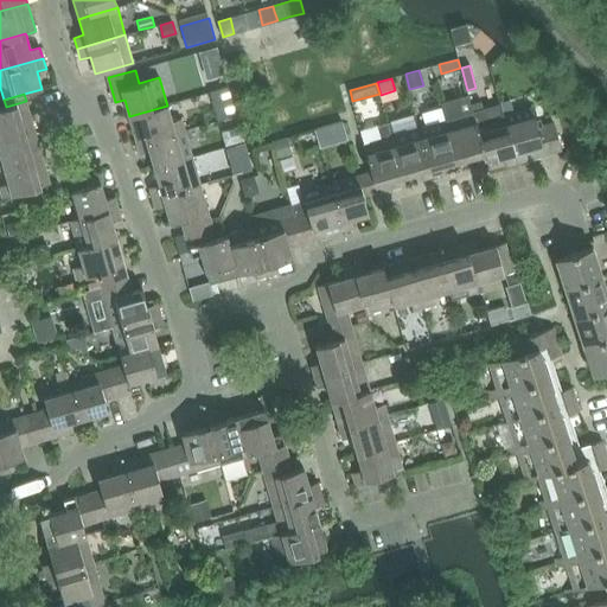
[(0,138),(34,129),(26,101),(6,107),(0,108),(0,138)]
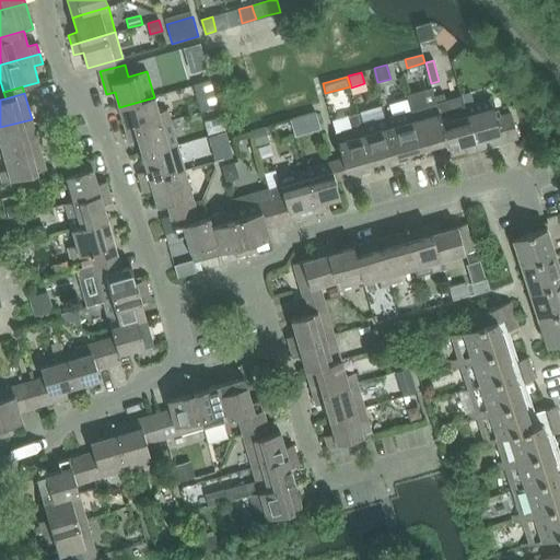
[(462,96),(436,103),(438,104),(440,113),(439,114),(450,149),(464,144),(467,153),(477,150),(464,106),(462,96)]
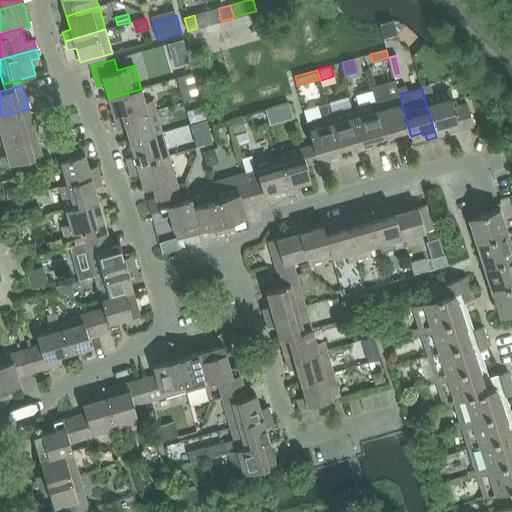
[(141,89),(109,98),(115,121),(155,109),(153,100),(145,103),(141,89)]
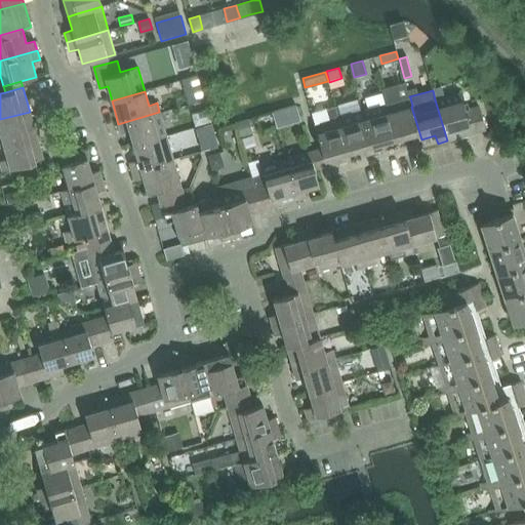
[(201,91),(187,96),(189,104),(203,98),(201,91)]
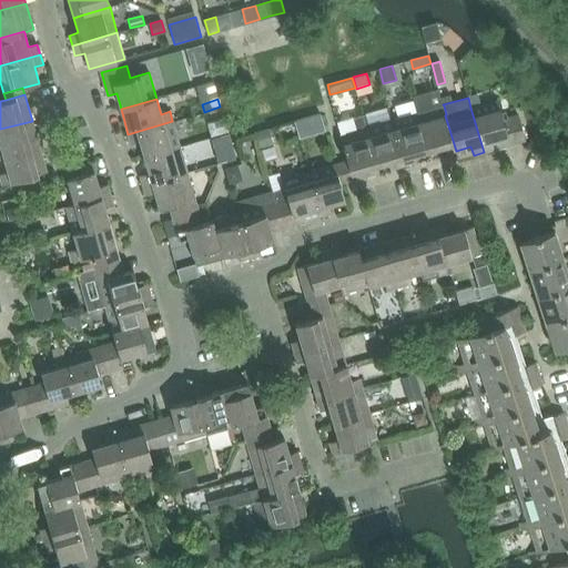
[(503,119),(497,100),(470,108),(484,152),(525,140),(518,114),(503,119)]
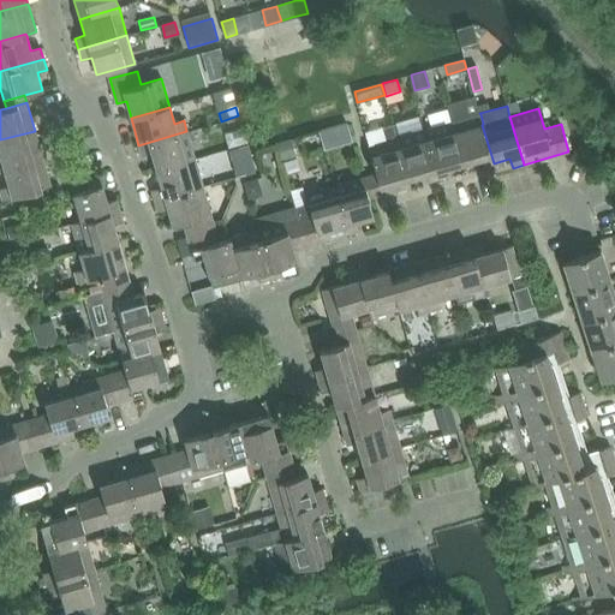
[(481,114),(452,123),(463,161),(479,156),(482,166),(494,163),(482,125),(483,124),(481,114)]
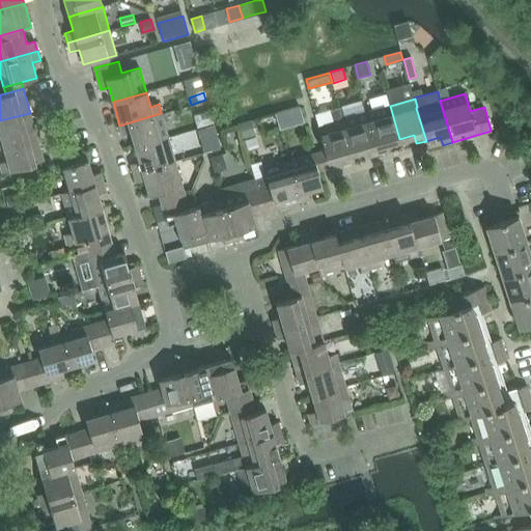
[(390,106),(366,113),(378,155),(388,151),(385,143),(399,139),(390,106)]
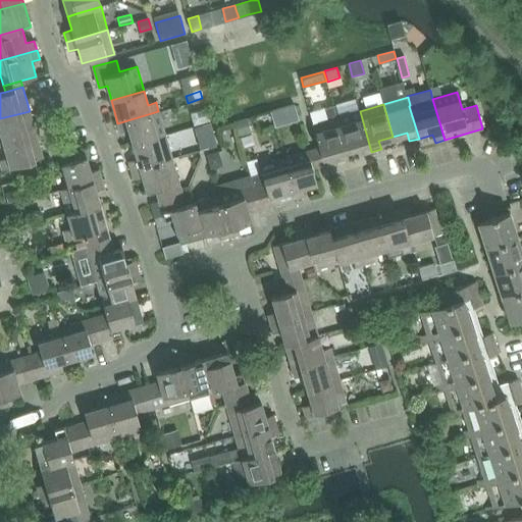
[(312,124),(319,148),(324,165),(348,159),(346,150),(336,117),(333,107),(324,110),(327,120),(312,124)]
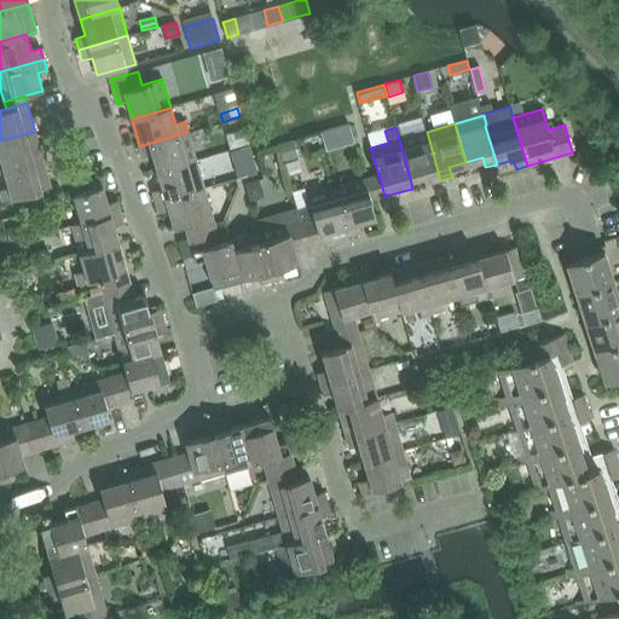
[(244,128),(226,134),(231,149),(249,144),(244,128)]
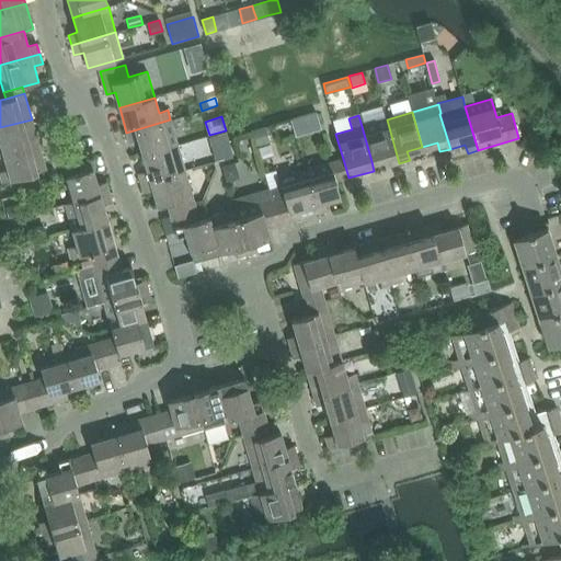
[(300,117),(290,119),(296,136),(305,134),(300,117)]
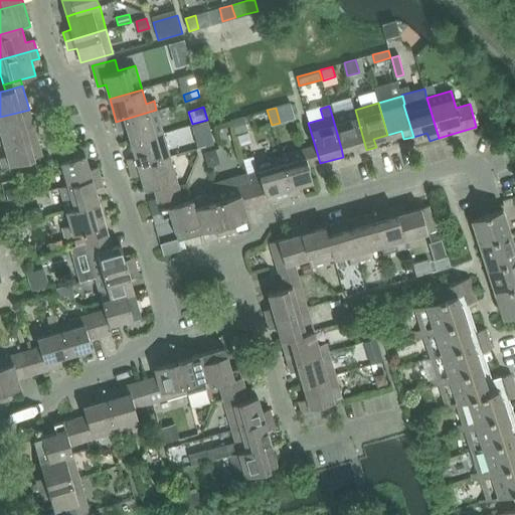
[(0,131),(3,142),(35,133),(29,110),(0,117),(0,131)]
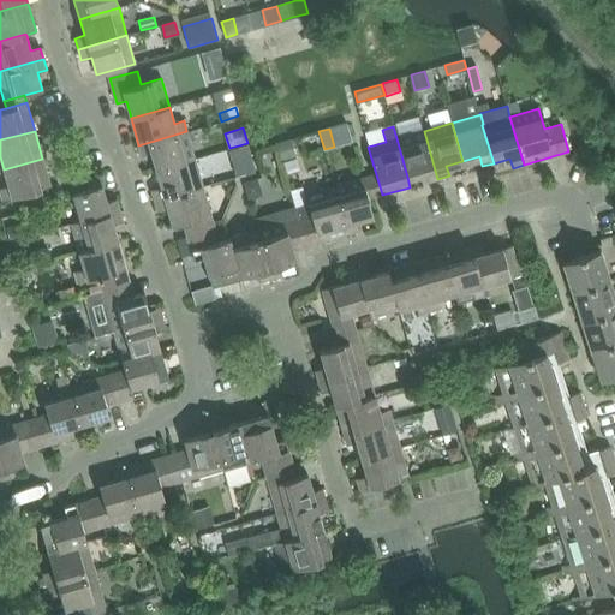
[(151,154),(156,171),(195,159),(186,131),(138,145),(142,156),(151,154)]
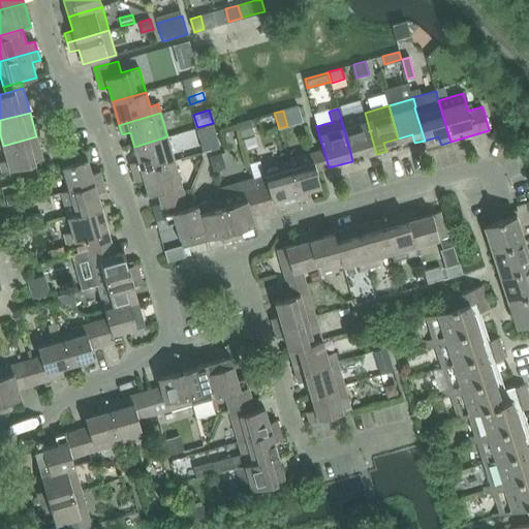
[(345,118),(341,119),(350,152),(365,148),(367,157),(376,154),(365,113),(345,118)]
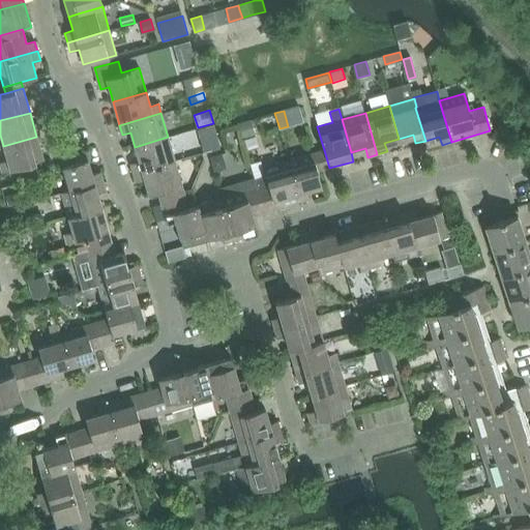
[(249,120),(238,123),(242,139),(244,139),(255,136),(249,120)]
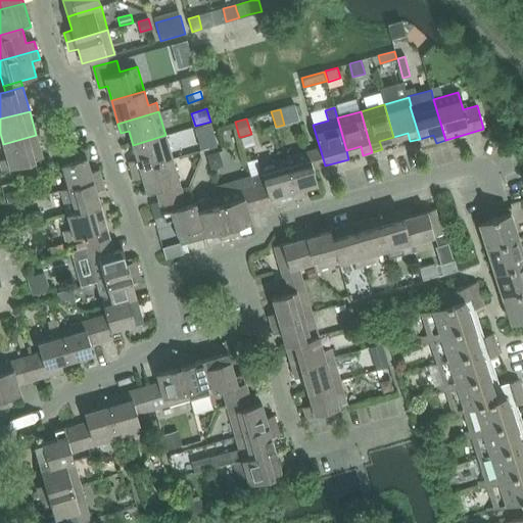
[(36,135),(3,144),(7,158),(0,159),(0,164),(2,171),(43,158),(36,135)]
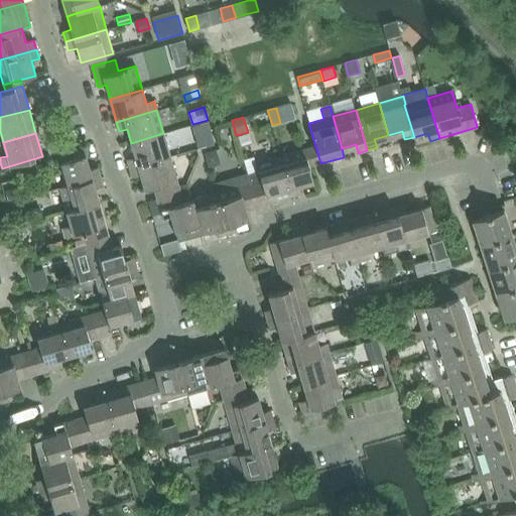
[(170,157),(163,133),(131,143),(135,157),(127,159),(129,168),(170,157)]
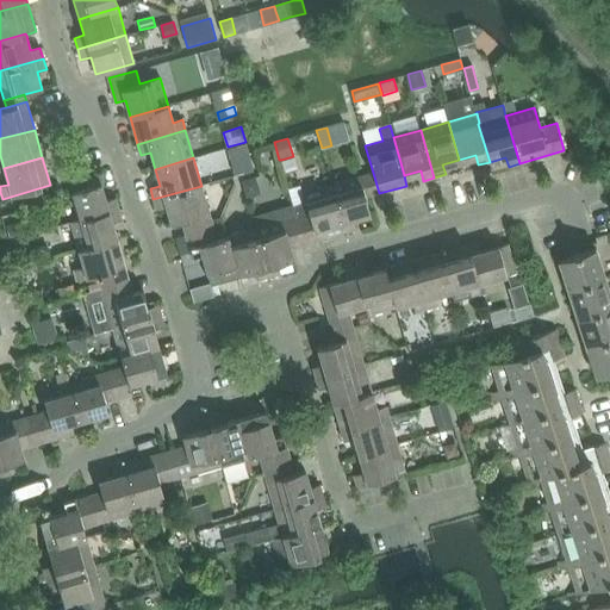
[(368,174),(359,176),(365,198),(374,194),(379,193),(373,173),(368,174)]
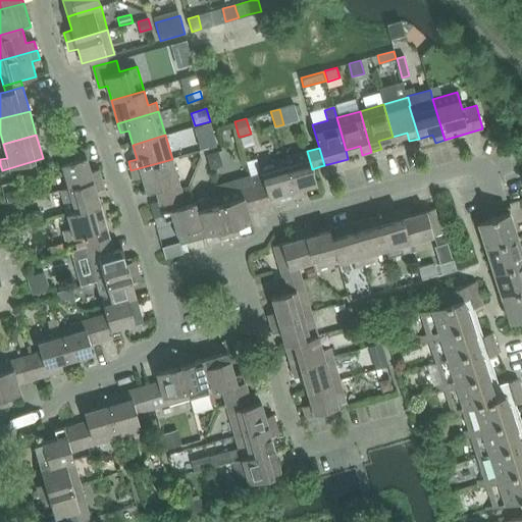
[(84,149),(59,156),(68,188),(68,189),(101,178),(99,169),(91,171),(84,149)]
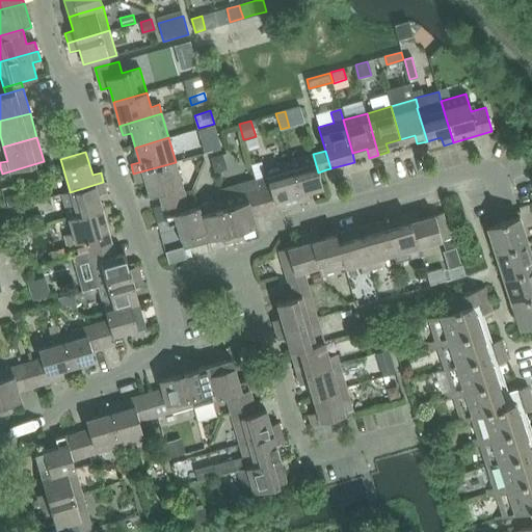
[(318,173),(313,154),(289,161),(300,203),(310,201),(308,192),(322,188),(318,173)]
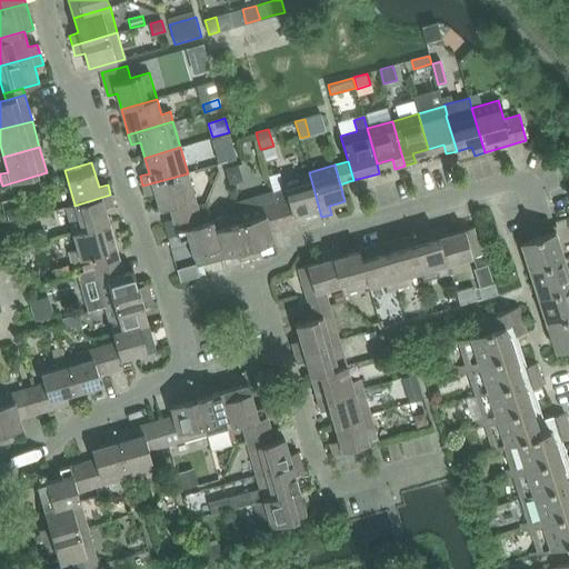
[(286,189),(273,192),(276,202),(283,228),(321,217),(309,172),(282,180),(286,189)]
